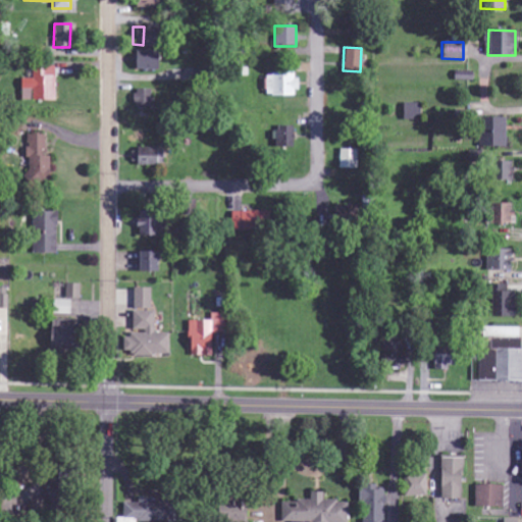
[(154,69),(154,50),(133,50),(133,69),(154,69)]
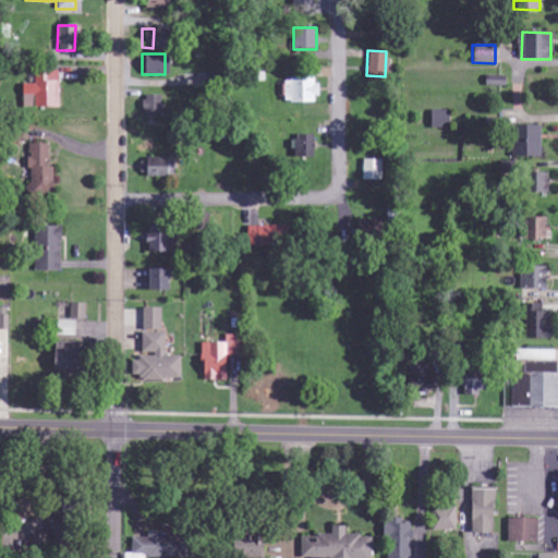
[(57,71),(34,71),(34,84),(22,84),(22,107),(58,107),(57,71)]
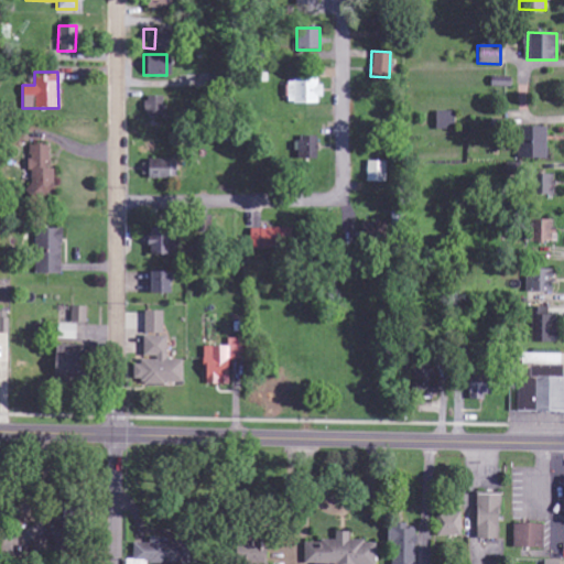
[(288,104),(320,102),(320,79),(286,80),(288,104)]
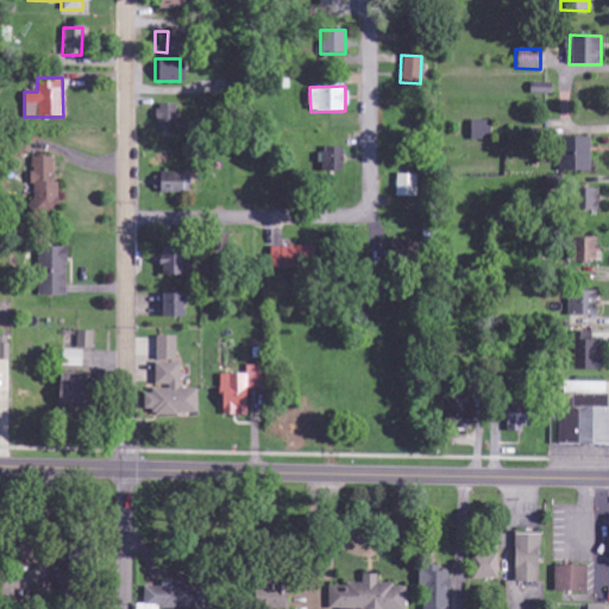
[(156,125),(176,125),(175,104),(155,105),(156,125)]
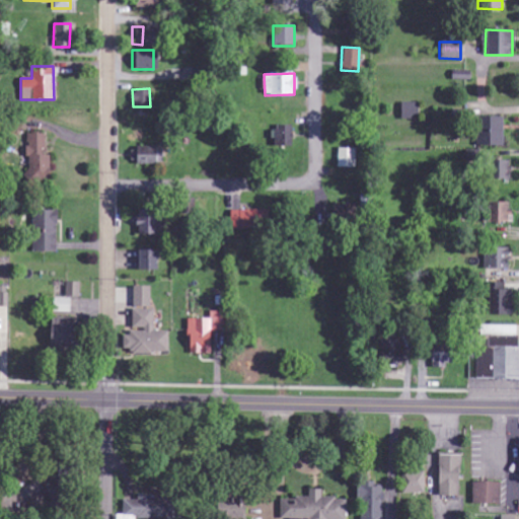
[(398,102),(399,120),(415,119),(415,102),(398,102)]
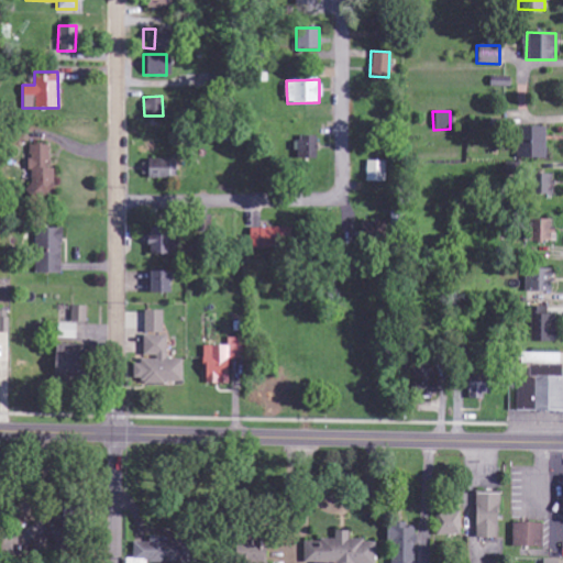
[(516,127),(515,158),(543,158),(543,127),(516,127)]
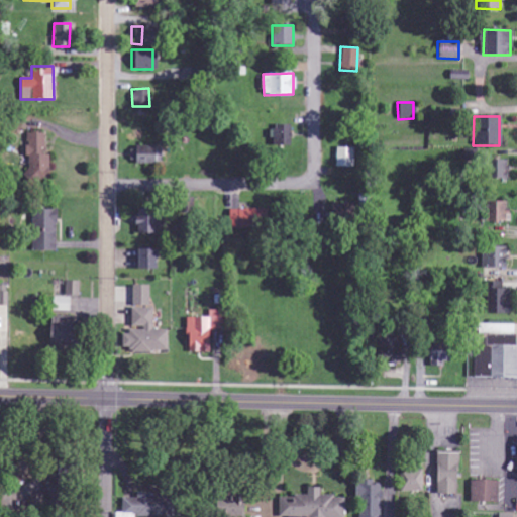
[(272,145),(289,145),(289,124),(271,125),(272,145)]
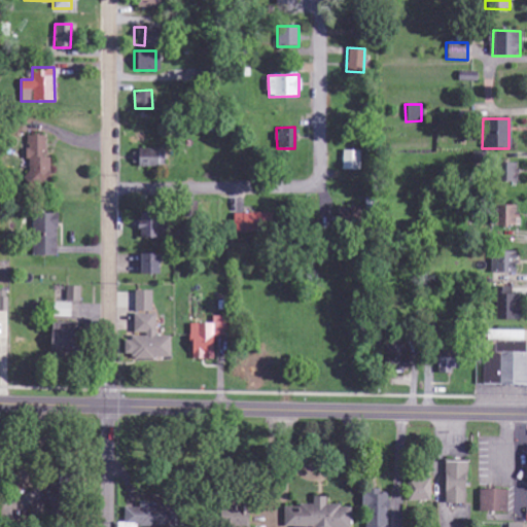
[(49,184),(49,156),(43,157),(43,136),(26,136),(26,160),(27,160),(27,184),(49,184)]
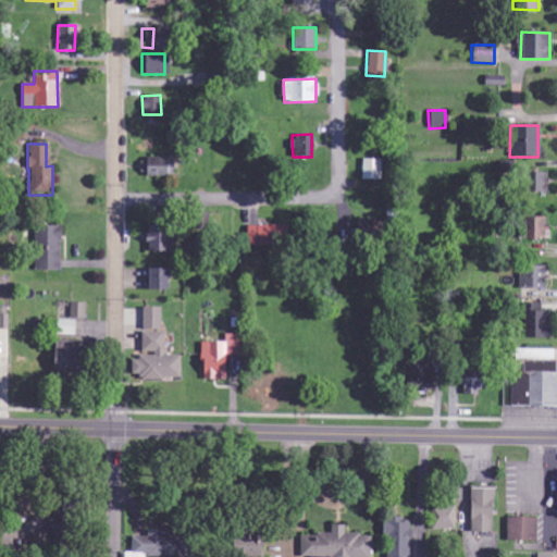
[(143,175),(172,176),(172,159),(143,159),(143,175)]
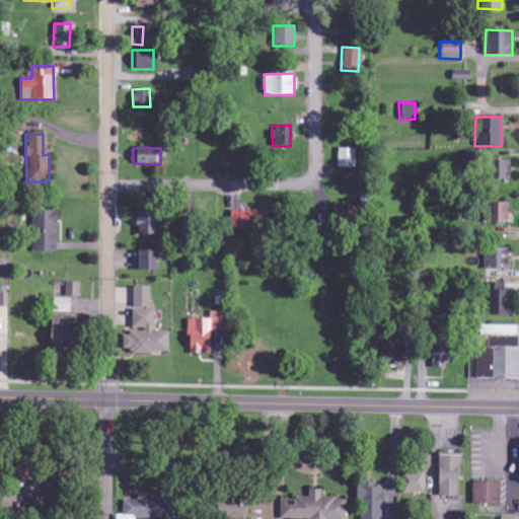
[(336,167),(354,167),(354,149),(336,148),(336,167)]
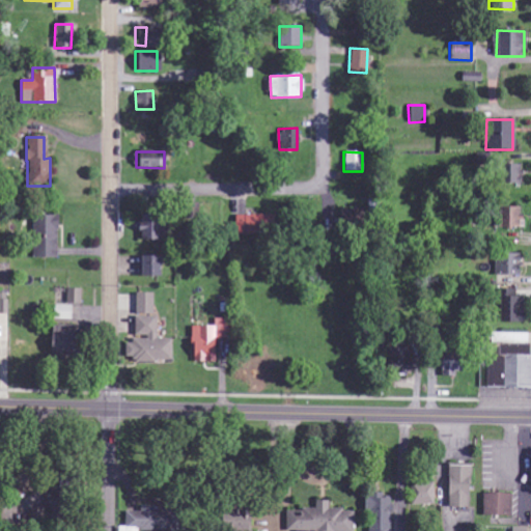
[(520,165),(498,164),(498,184),(520,184),(520,165)]
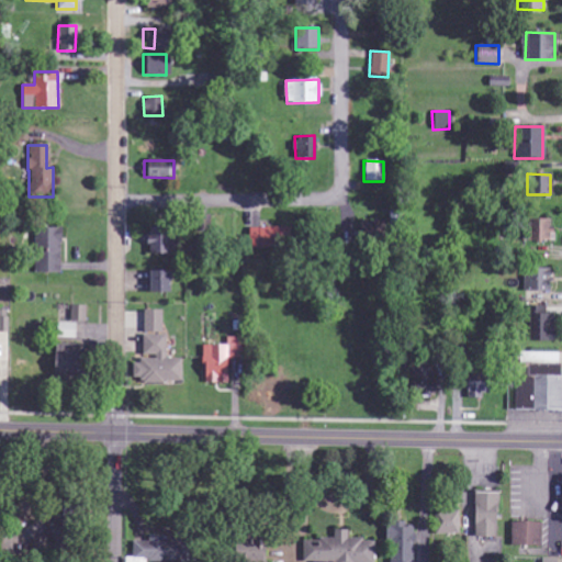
[(193,215),(194,228),(210,228),(209,215),(193,215)]
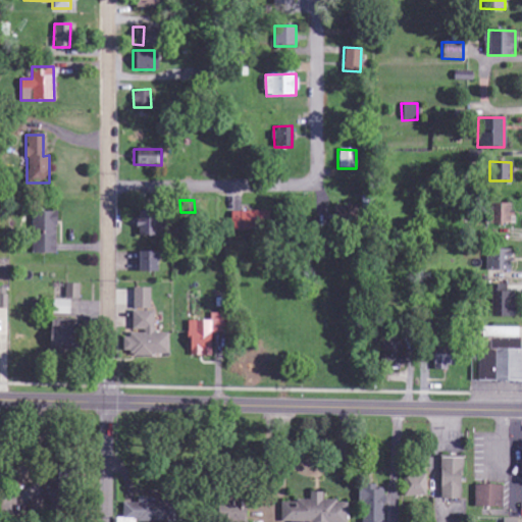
[(489,223),(510,223),(511,204),(489,203),(489,223)]
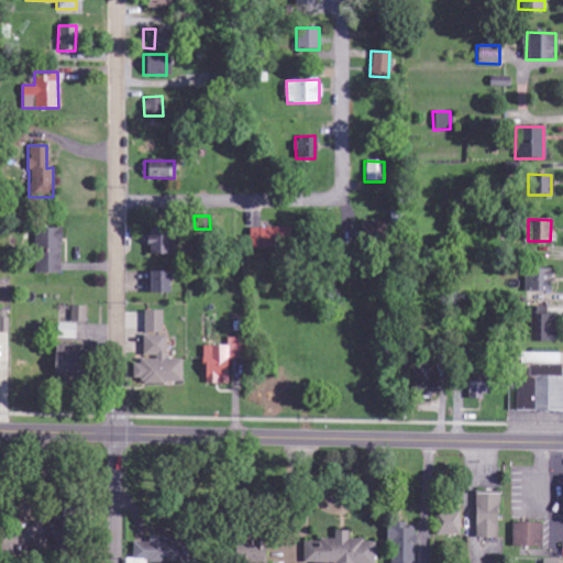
[(33,273),(58,273),(59,228),(34,228),(33,273)]
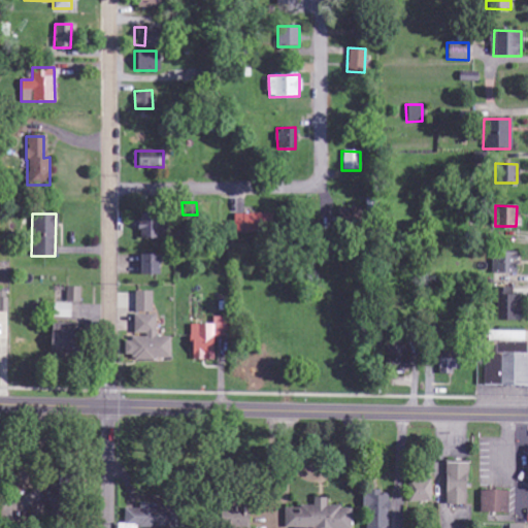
[(271,232),(270,213),(232,215),(232,232),(271,232)]
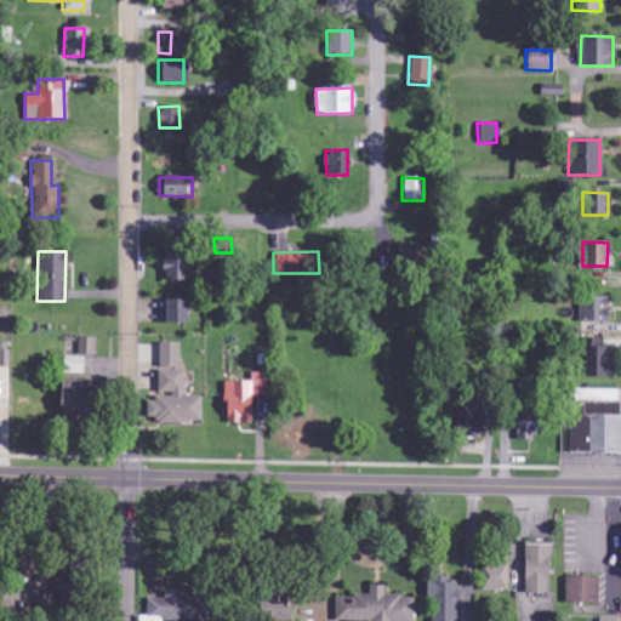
[(160,280),(187,280),(187,257),(161,256),(160,280)]
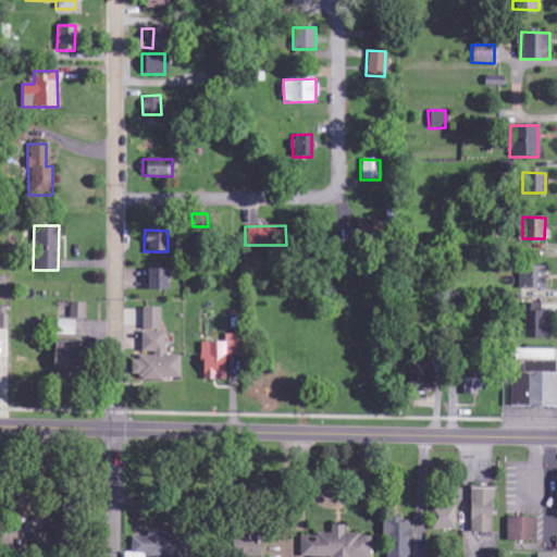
[(543,288),(544,267),(518,265),(518,288),(543,288)]
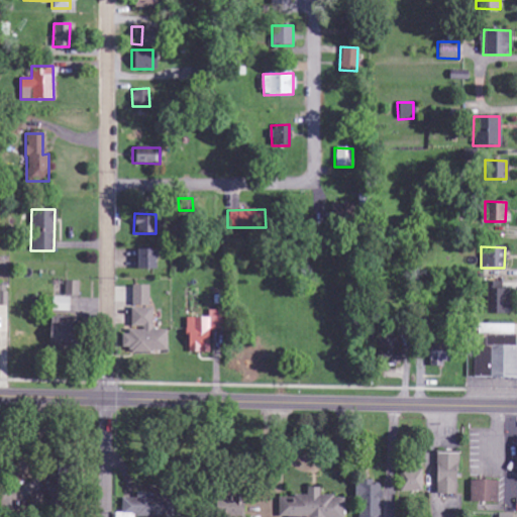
[(134,269),(153,269),(152,248),(134,249),(134,269)]
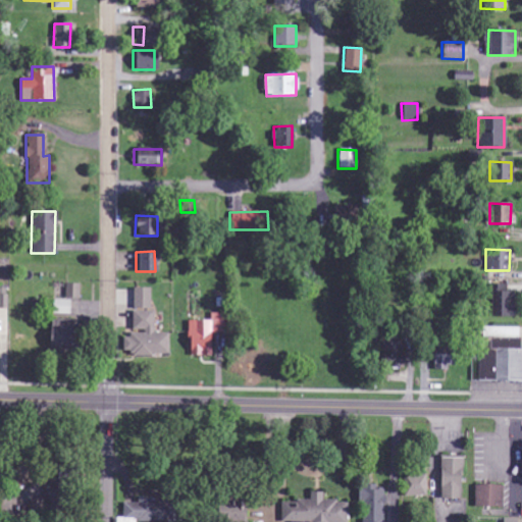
[(65,299),(80,300),(80,284),(65,283),(65,299)]
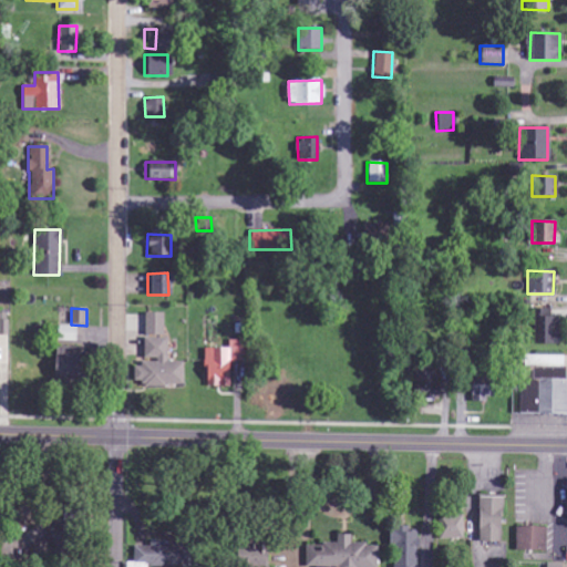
[(534,343),(557,344),(558,318),(550,318),(552,309),(535,308),(534,343)]
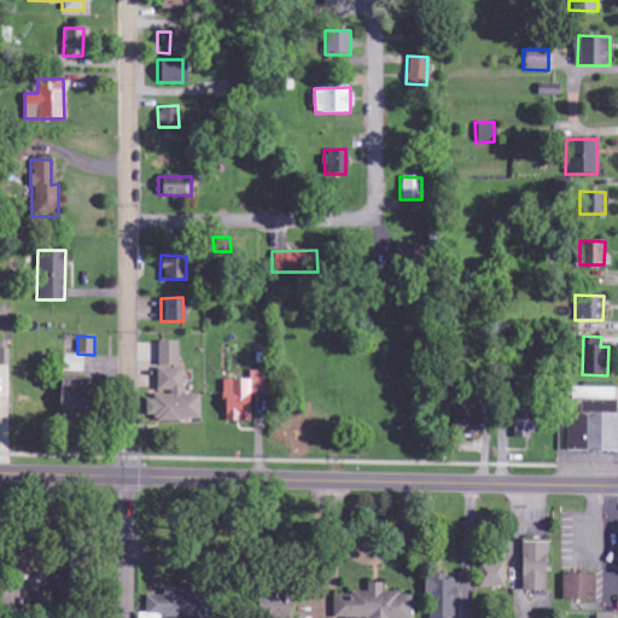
[(156,365),(178,366),(179,342),(157,340),(156,365)]
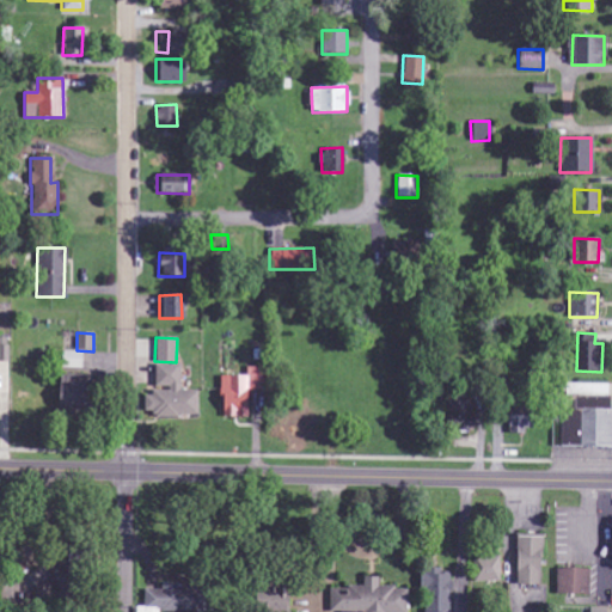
[(83,368),(83,353),(62,353),(62,368),(83,368)]
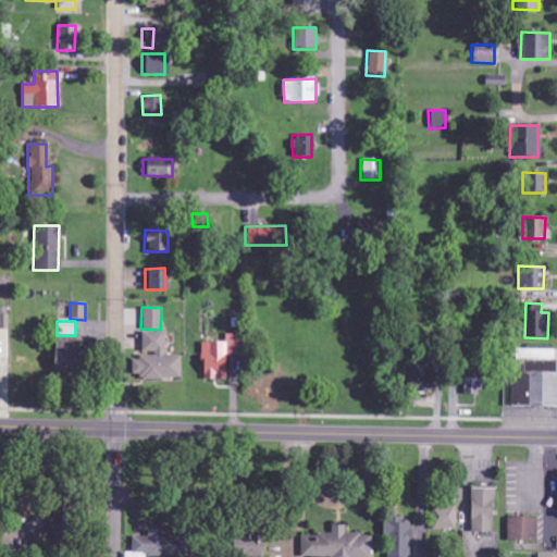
[(164,332),(140,332),(140,355),(131,355),(130,374),(138,374),(138,379),(180,380),(180,356),(164,356),(164,332)]
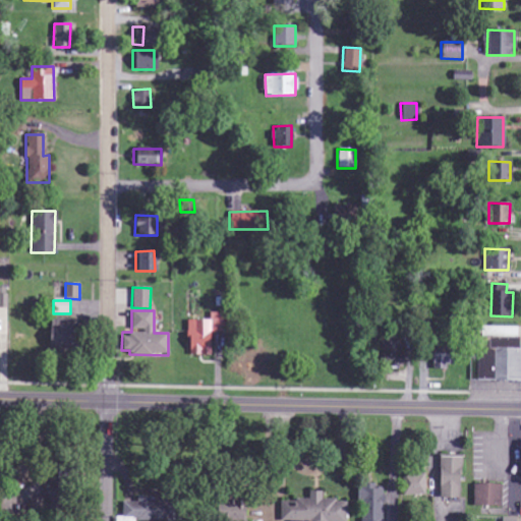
[(187,321),(187,355),(210,355),(209,332),(224,332),(224,312),(210,312),(210,320),(187,321)]
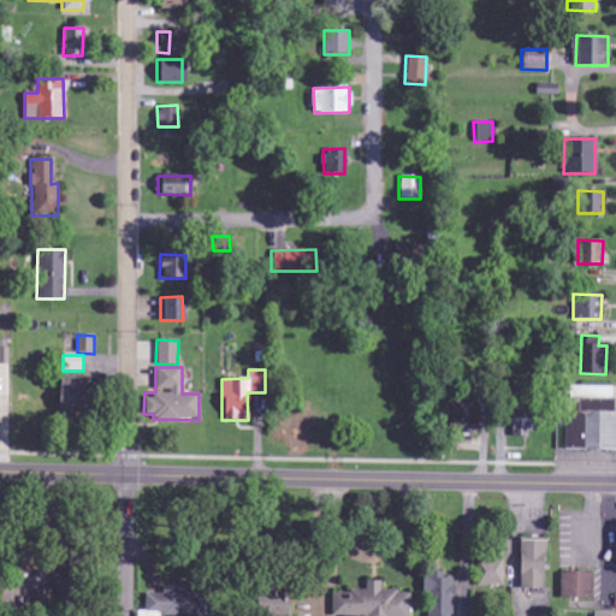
[(80,414),(82,378),(57,377),(55,413),(80,414)]
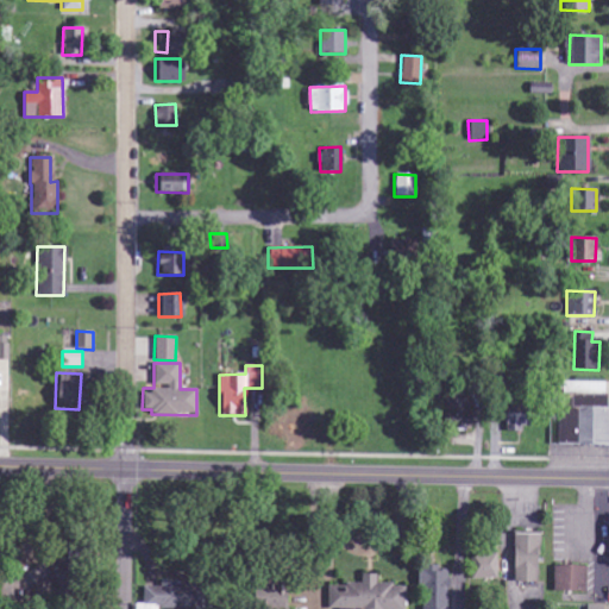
[(443,422),(468,424),(468,399),(444,397),(443,422)]
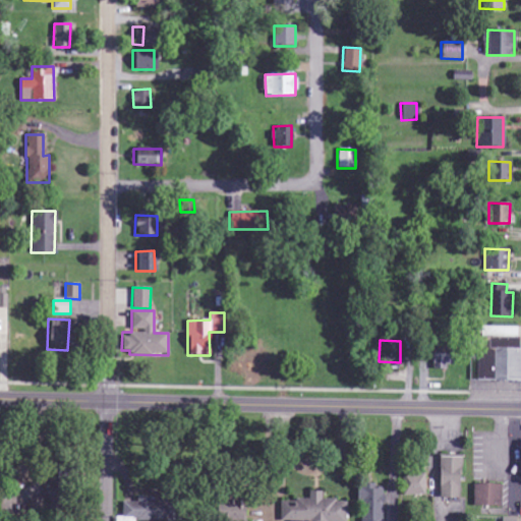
[(430,368),(447,369),(448,350),(430,350),(430,368)]
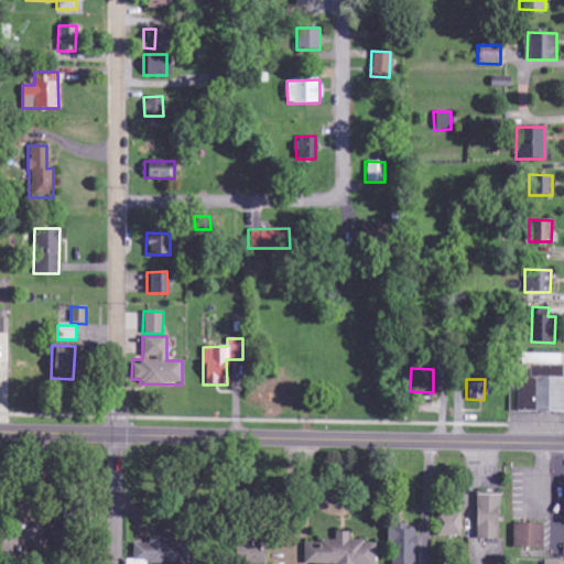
[(475,539),(497,539),(497,494),(475,495),(475,539)]
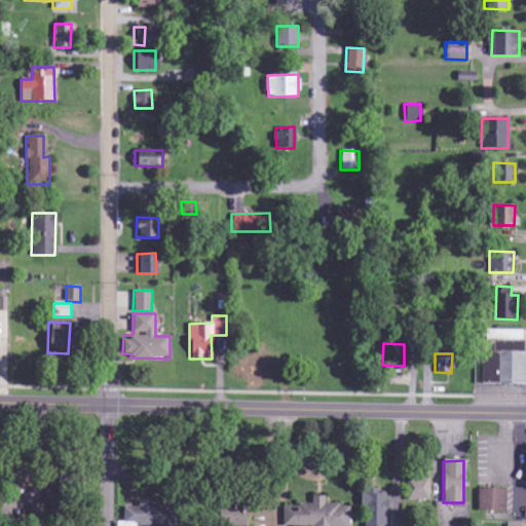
[(428,499),(427,478),(406,479),(406,500),(428,499)]
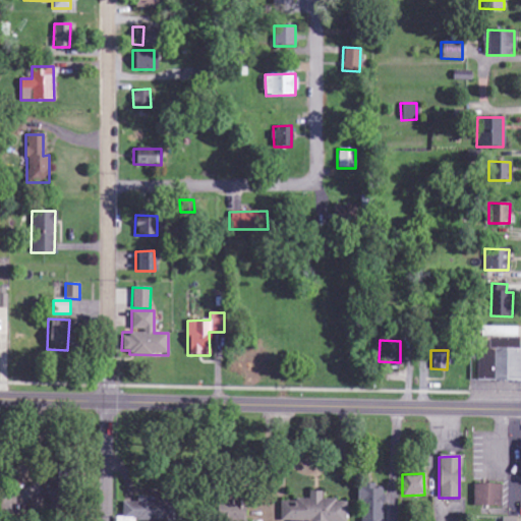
[(473,483),(472,506),(501,506),(501,484),(473,483)]
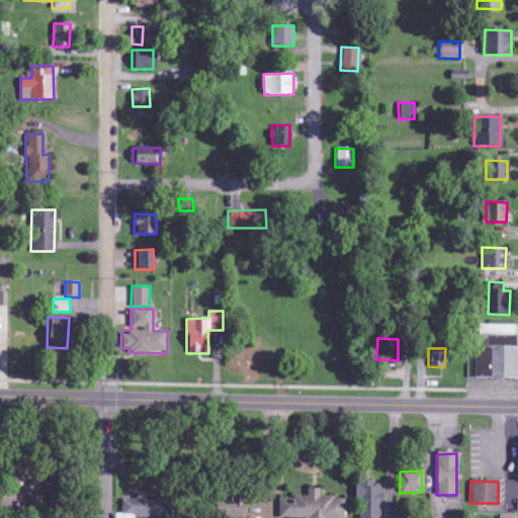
[(378,517),(379,483),(357,482),(356,517),(378,517)]
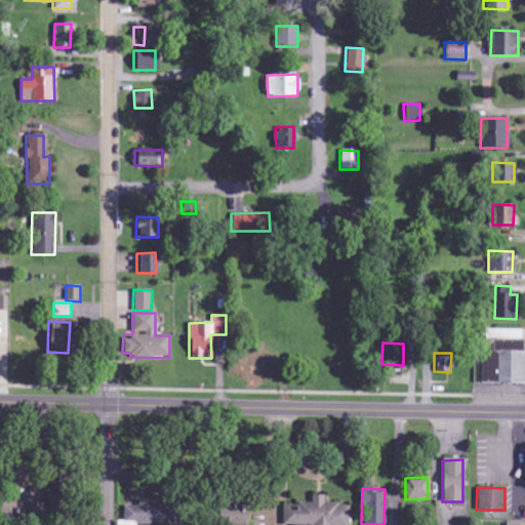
[(282,524),(348,524),(349,505),(323,503),(324,496),(311,495),(311,505),(282,505),(282,524)]
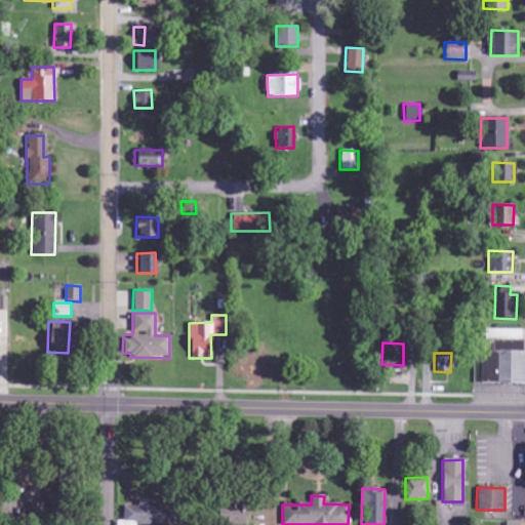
[(127,506),(126,524),(155,524),(156,500),(137,499),(137,506),(127,506)]
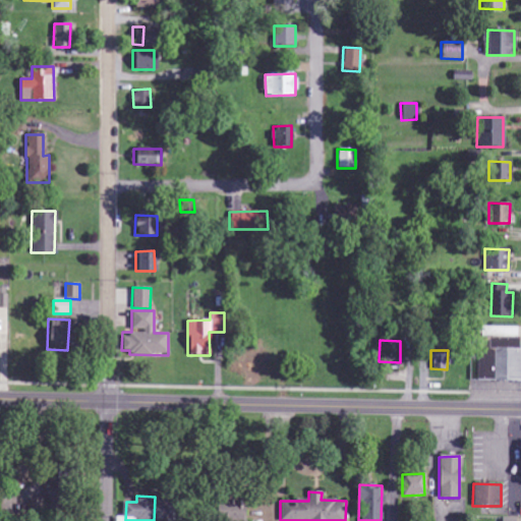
[(214,520),(222,520),(244,520),(246,502),(229,501),(229,503),(215,503),(214,520)]
